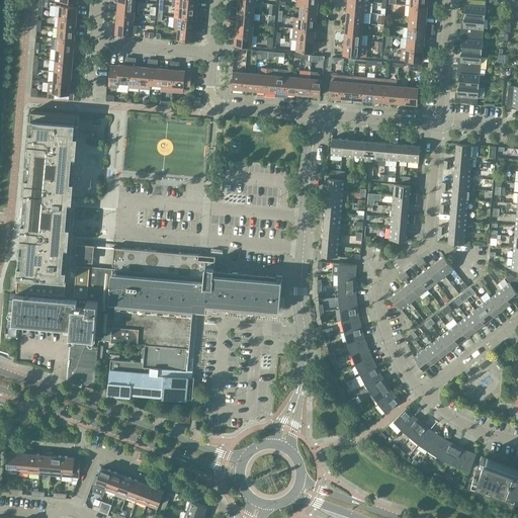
[(296,0),(296,7),(300,7),(318,8),(318,0),(296,0)]
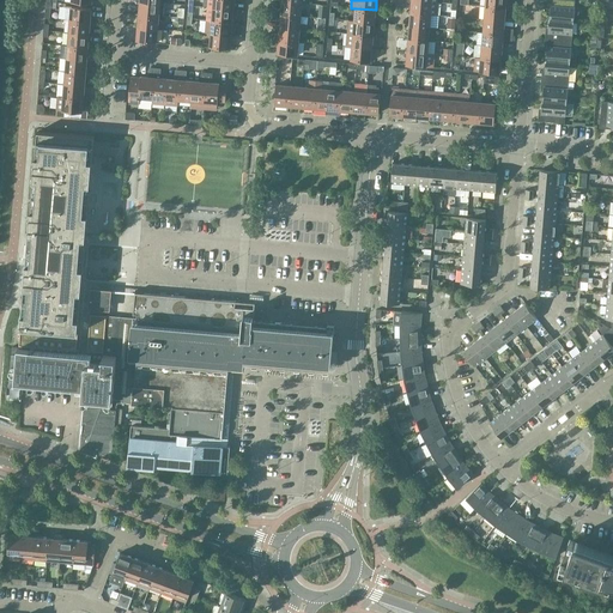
[(432,1),(412,0),(412,13),(431,14),(437,16),(438,2),(432,1)]
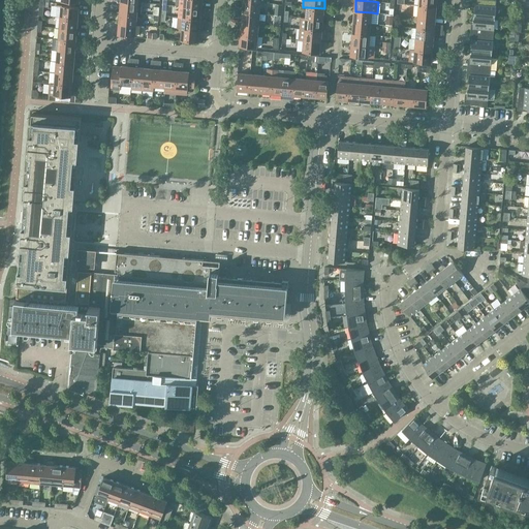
[(475,5),(474,17),(495,19),(496,7),(496,1),(490,0),(473,0),(473,5),(475,5)]
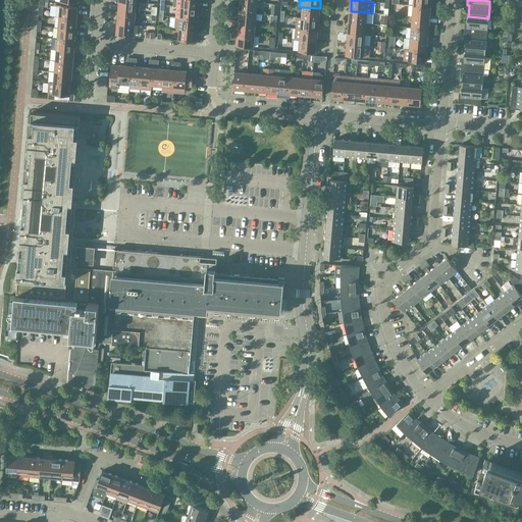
[(118,12),(136,14),(140,14),(141,3),(137,3),(119,1),(118,12)]
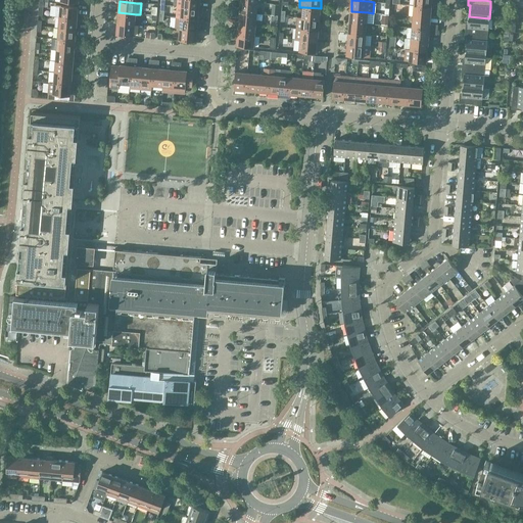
[(233,7),(232,12),(256,14),(257,3),(241,1),(240,8),(233,7)]
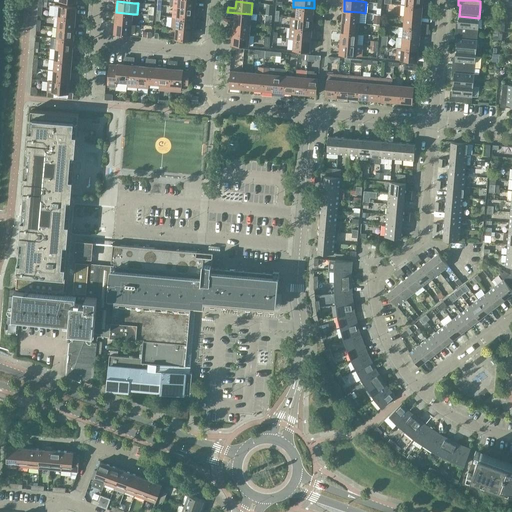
[(59,17),(75,18),(76,7),(56,5),(55,16),(59,17)]
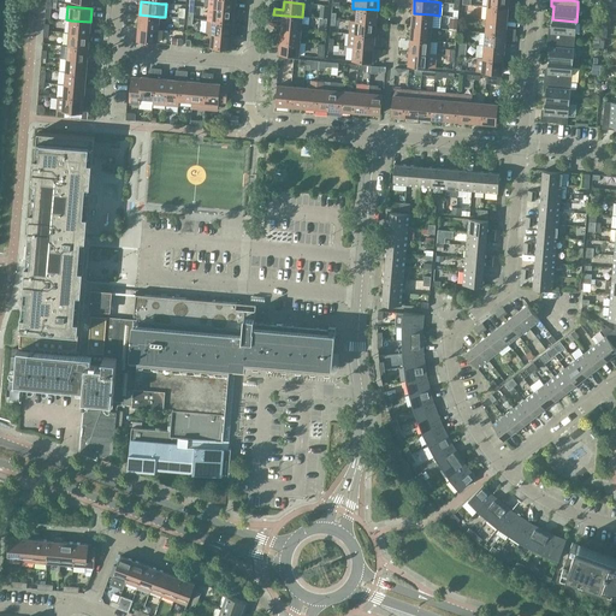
[(489,7),(487,19),(507,22),(508,13),(517,15),(517,10),(489,7)]
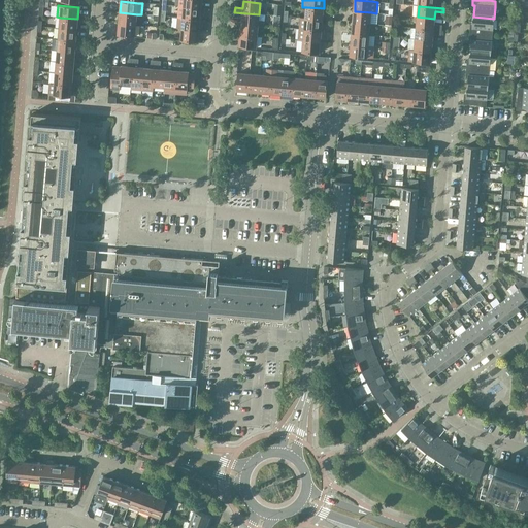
[(201,8),(185,7),(184,18),(200,20),(201,8)]
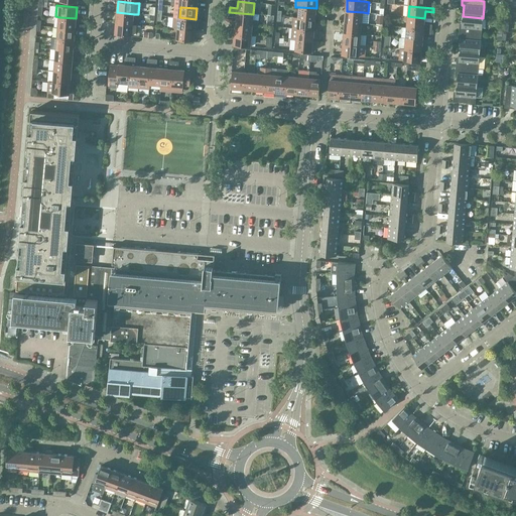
[(298,18),(315,19),(316,8),(299,7),(298,18)]
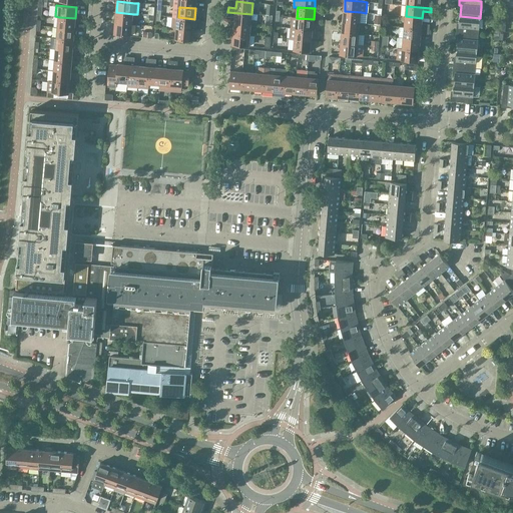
[(361,12),(345,11),(344,22),(360,23),(361,12)]
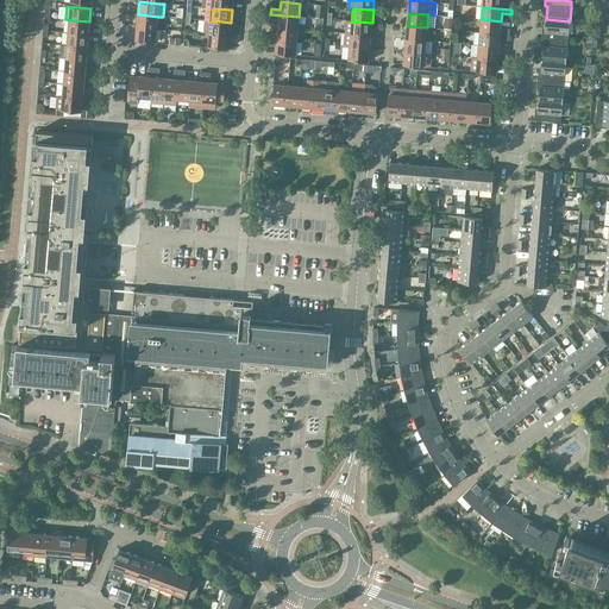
[(158,17),(138,14),(137,27),(157,29),(158,17)]
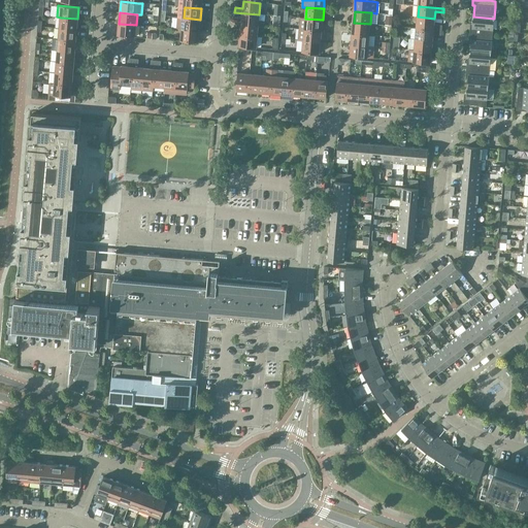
[(242,18),(241,24),(258,25),(259,14),(234,12),(234,17),(242,18)]
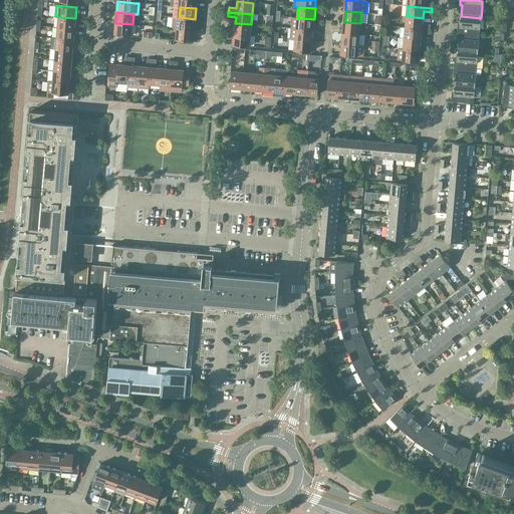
[(406,27),(430,29),(430,25),(423,24),(423,18),(407,16),(406,27)]
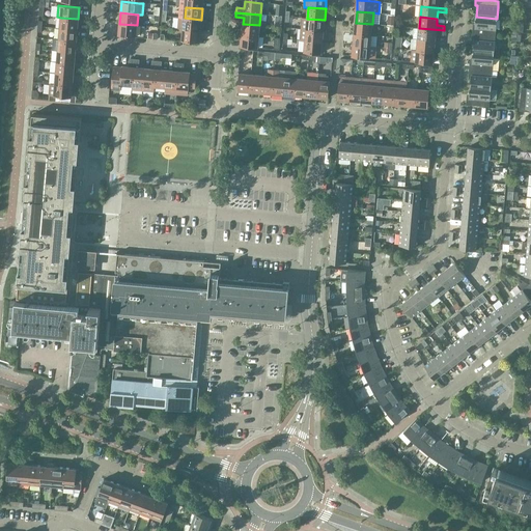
[(473,27),(472,34),(495,36),(496,30),(497,19),(476,17),(475,28),(473,27)]
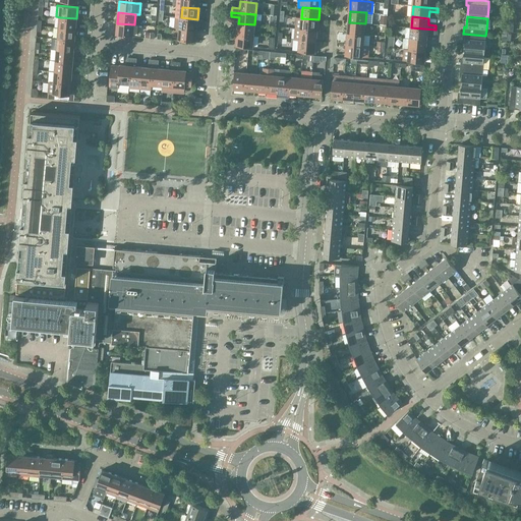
[(60,17),(59,29),(76,30),(76,18),(60,17)]
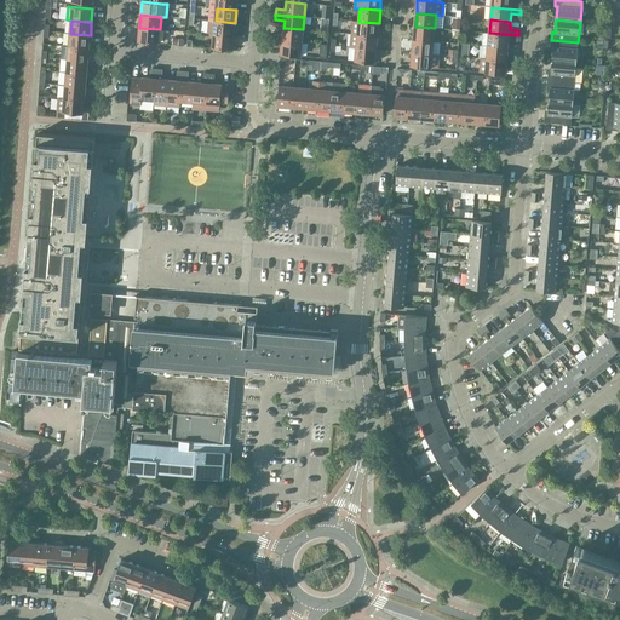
[(235,23),(216,21),(210,21),(208,34),(214,34),(234,35),(235,23)]
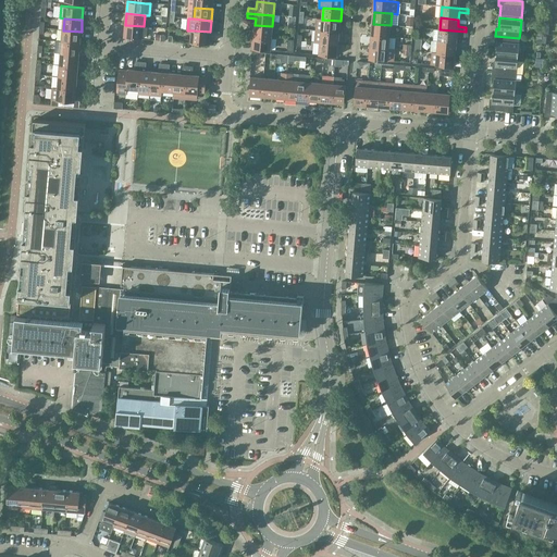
[(317,19),(316,31),(339,33),(341,21),(322,20),(317,19)]
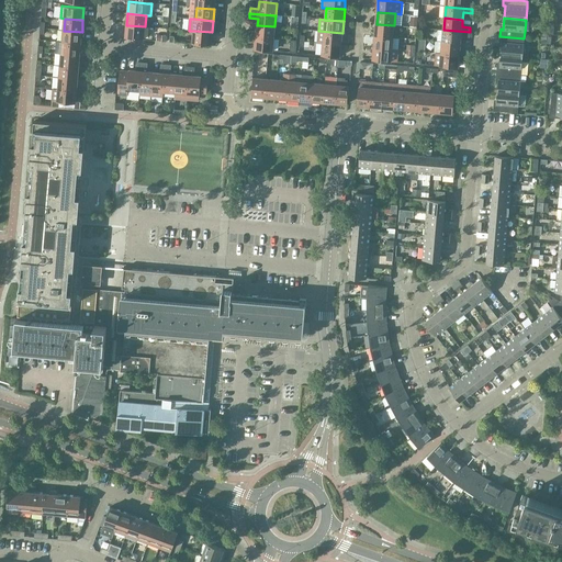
[(394,25),(377,24),(375,36),(393,37),(394,25)]
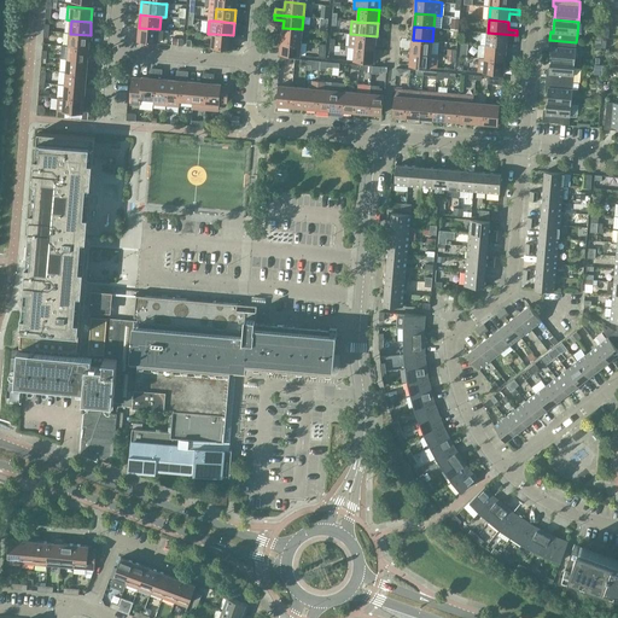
[(159,29),(139,28),(139,41),(158,44),(159,29)]
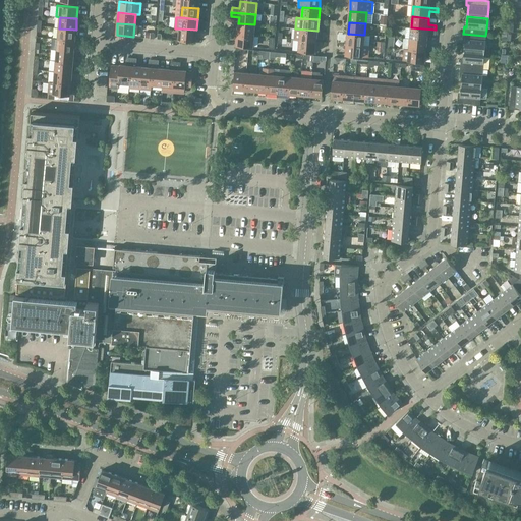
[(230,30),(229,34),(253,36),(254,24),(238,23),(237,30),(230,30)]
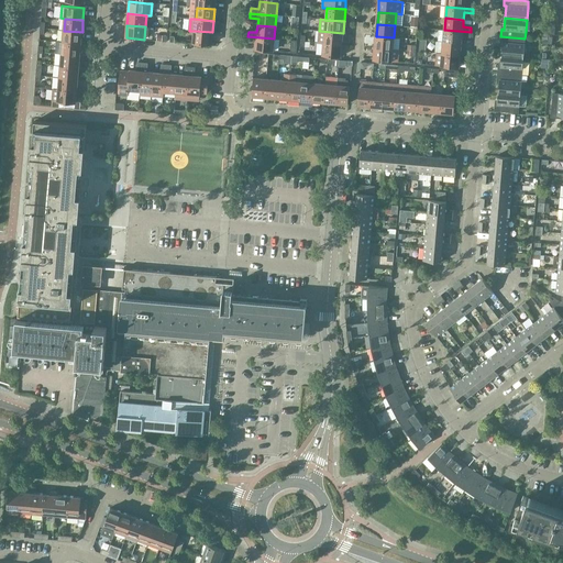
[(471,32),(444,30),(443,42),(461,43),(462,36),(471,37),(471,32)]
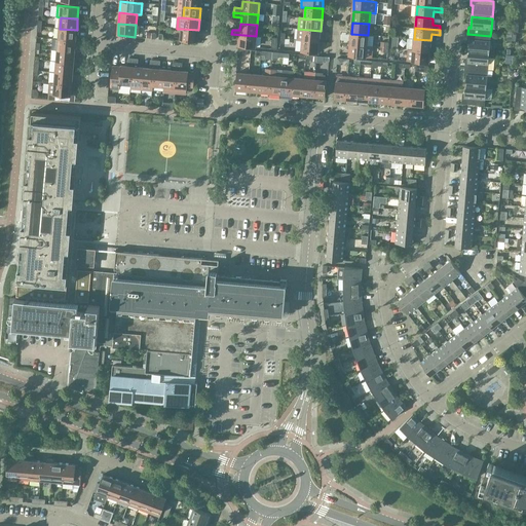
[(60,29),(59,39),(76,41),(77,30),(60,29)]
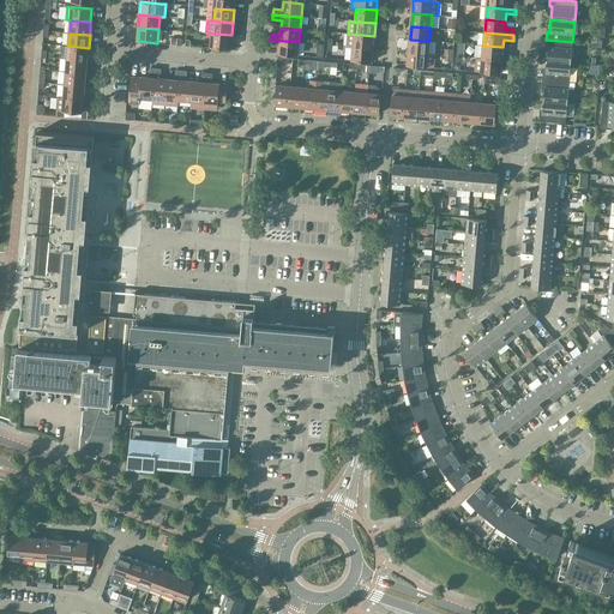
[(232,35),(212,34),(211,47),(230,49),(232,35)]
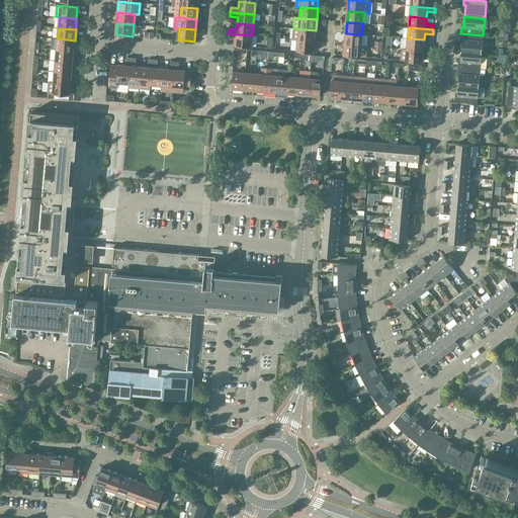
[(293,28),(292,39),(297,39),(315,41),(316,30),(293,28)]
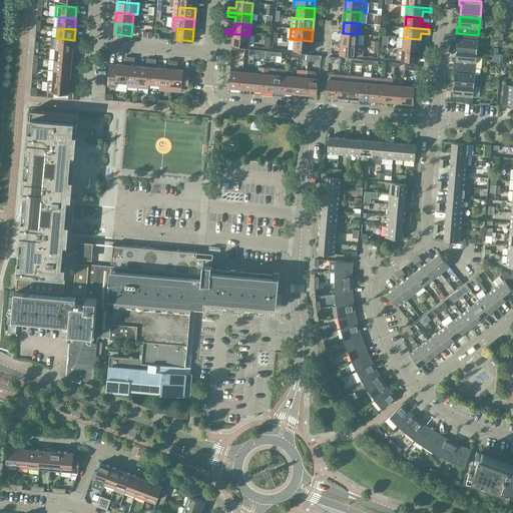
[(249,35),(225,33),(225,38),(233,38),(232,45),(248,47),(249,35)]
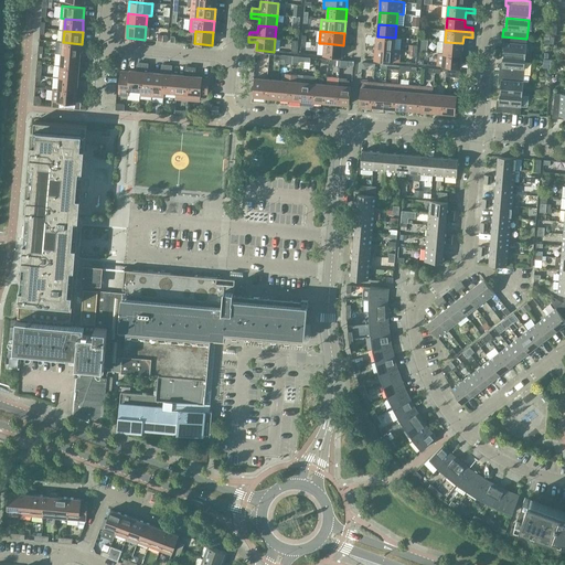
[(377,36),(376,48),(394,50),(395,38),(377,36)]
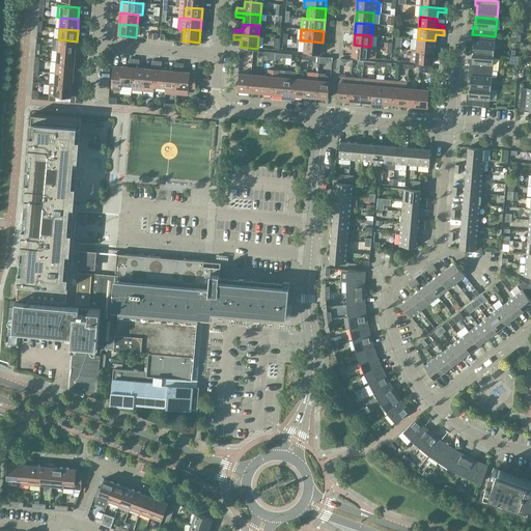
[(474,40),(473,52),(494,54),(495,42),(495,36),(472,34),(472,40),(474,40)]
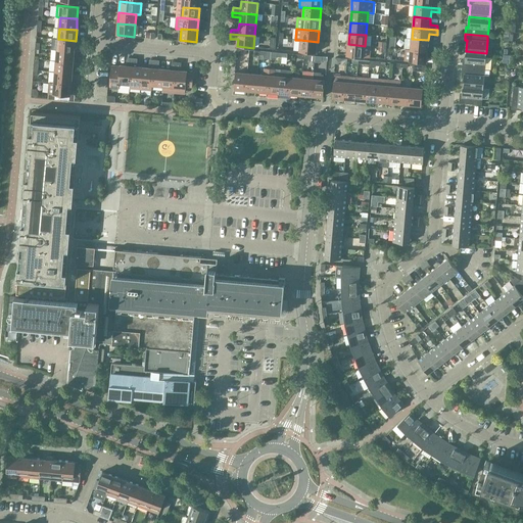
[(405,49),(406,49),(435,52),(436,47),(428,47),(428,40),(412,39),(406,38),(405,49)]
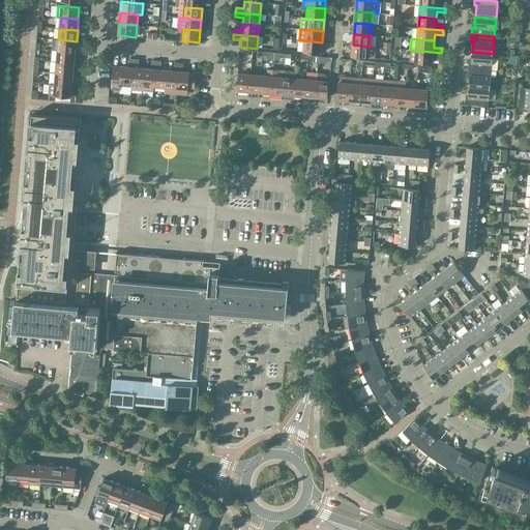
[(59,39),(58,51),(76,53),(77,41),(59,39)]
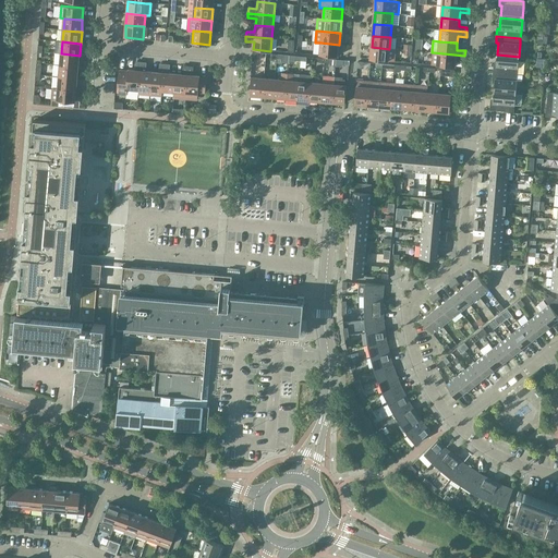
[(339,45),(320,43),(319,56),(338,57),(339,45)]
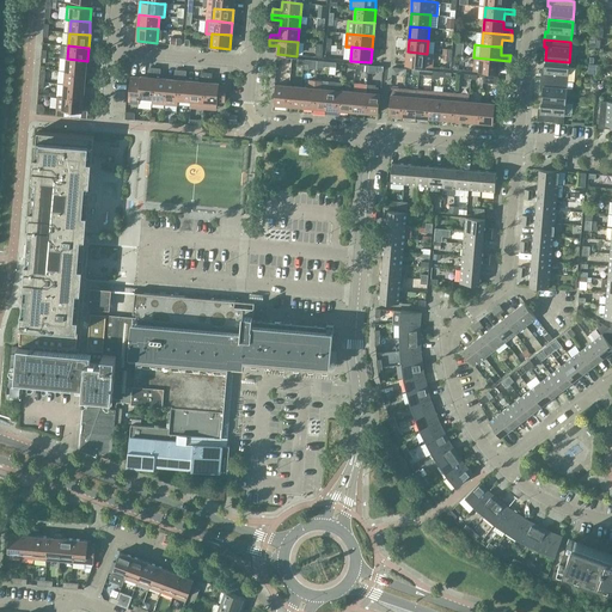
[(427,54),(408,51),(407,66),(426,67),(427,54)]
